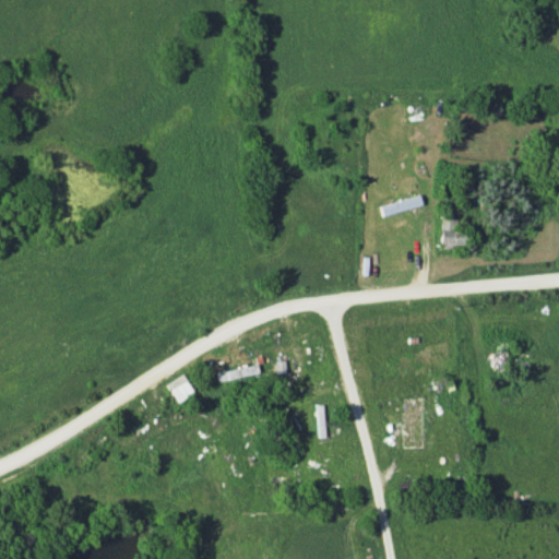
[(466,245),(466,217),(442,217),(442,245),(466,245)]
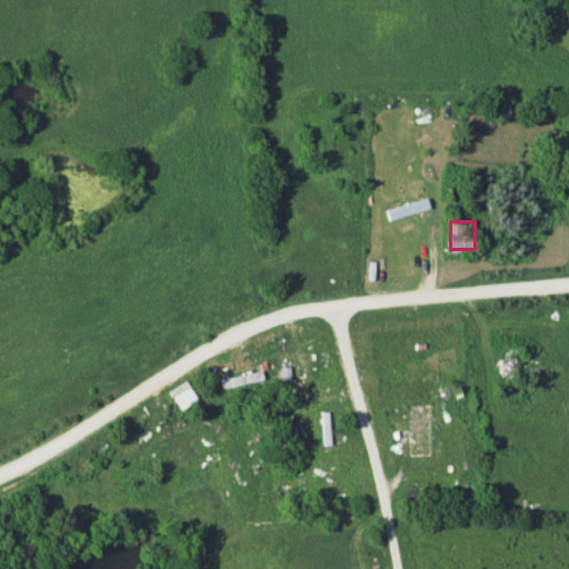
[(223,387),(263,379),(261,370),(221,378),(223,387)]
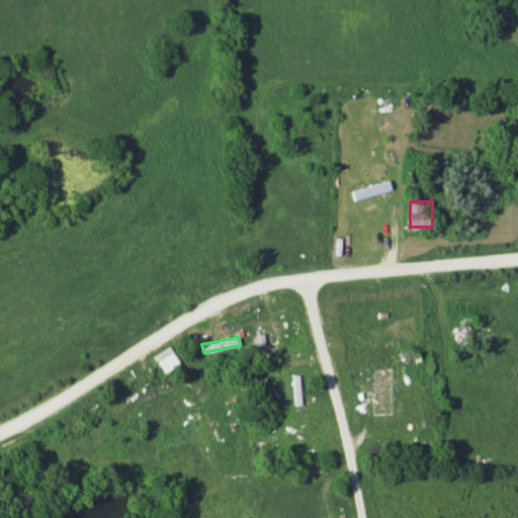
[(373,367),(373,415),(394,415),(394,367),(373,367)]
